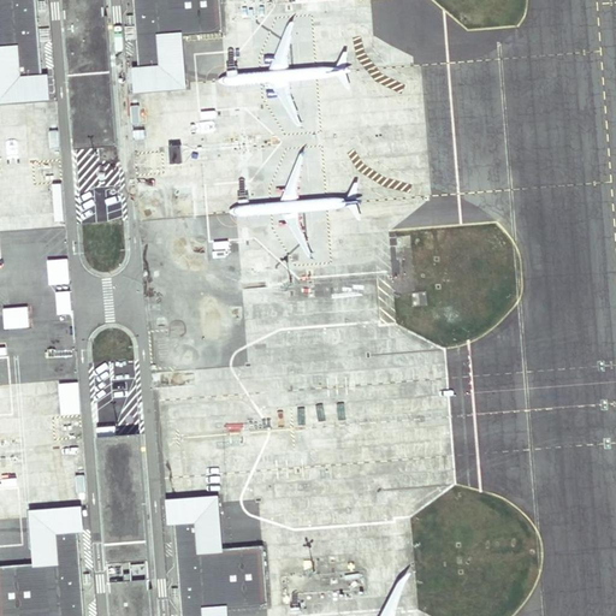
[(0,0),(0,105),(52,101),(49,76),(43,76),(36,0),(0,0)]
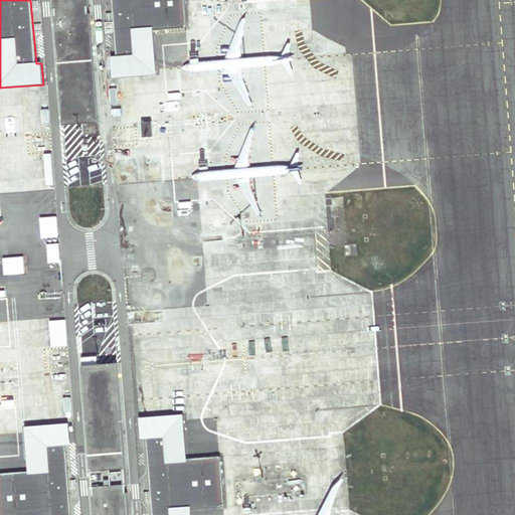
[(187,27),(184,0),(111,0),(116,57),(110,57),(112,79),(158,75),(157,65),(154,30),(184,28),(187,27)]
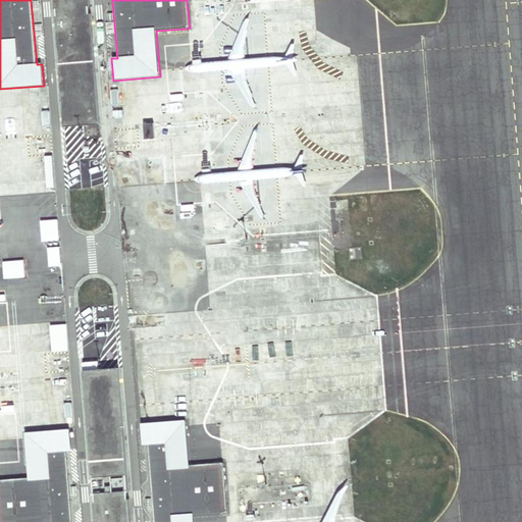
[(91,5),(55,8),(55,17),(91,14),(91,5)]
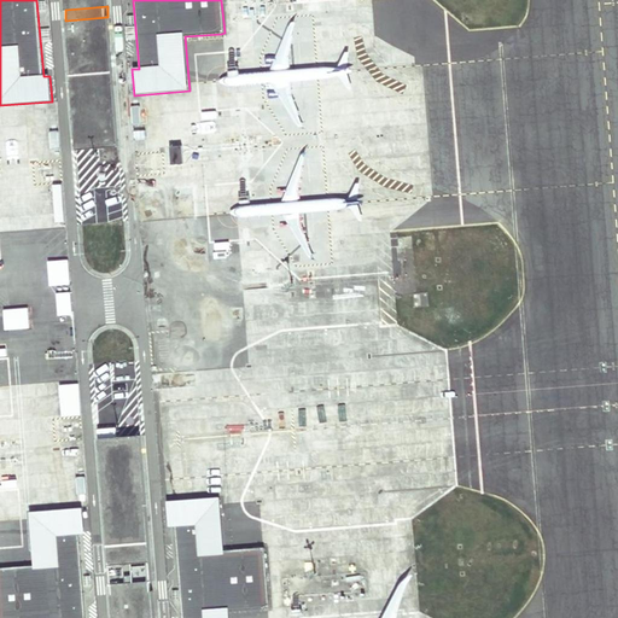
[(118,147),(108,17),(65,21),(76,151),(118,147)]
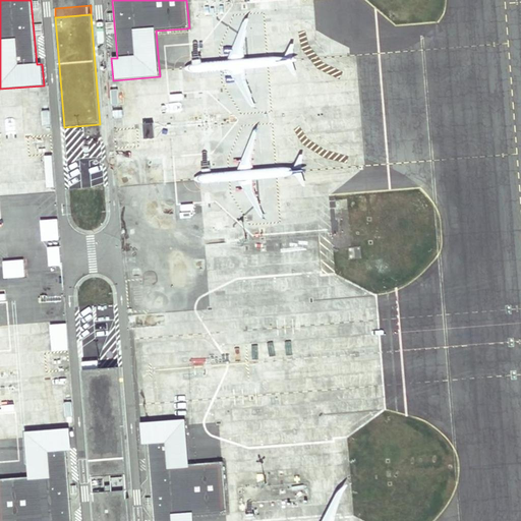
[(241,275),(143,281),(155,407),(253,398),(241,275)]
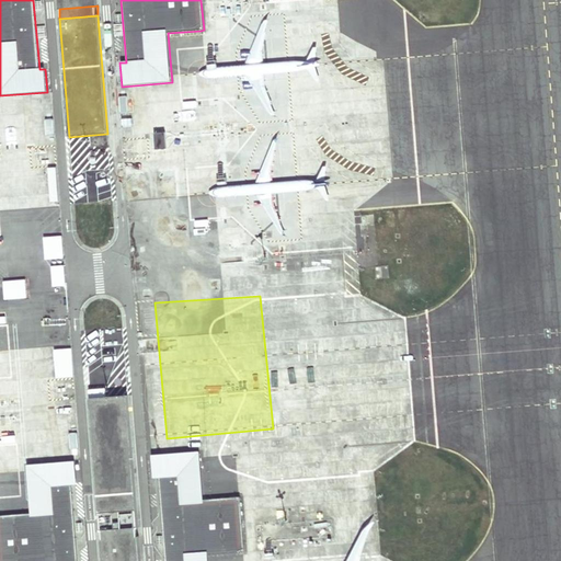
[(138,527),(128,396),(90,398),(100,530),(138,527)]
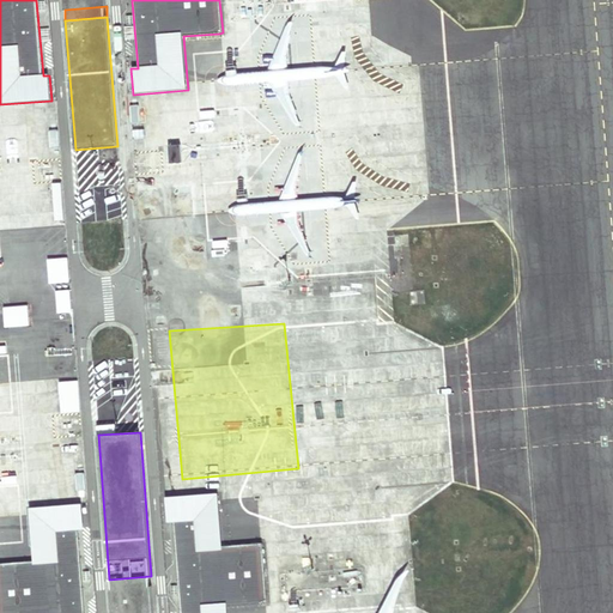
[(216,493),(216,489),(162,493),(163,520),(171,519),(196,517),(199,546),(220,544),(216,493)]
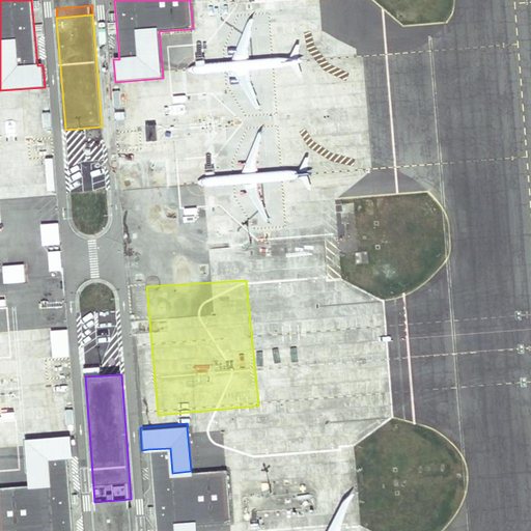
[(72,435),(25,439),(25,442),(29,486),(47,484),(45,459),(67,457),(74,457),(72,435)]
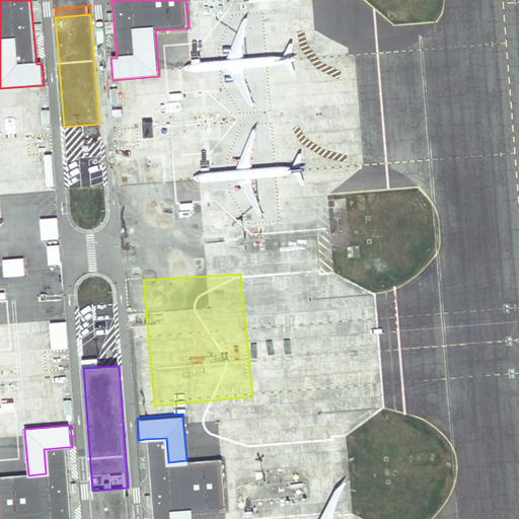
[(223,508),(219,457),(216,458),(187,460),(168,462),(166,438),(145,439),(150,518),(168,518),(168,513),(191,511),(221,509),(223,508)]
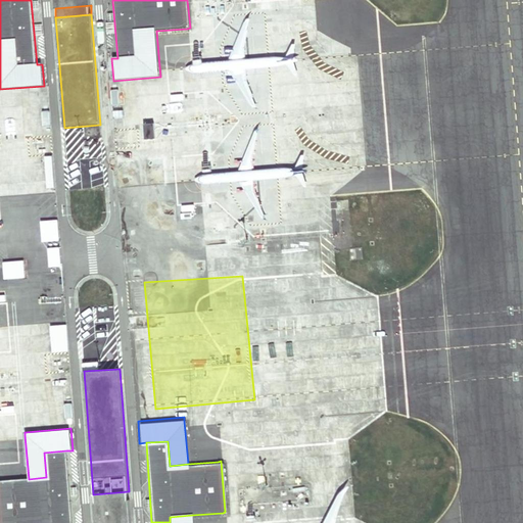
[(29,479),(0,480),(0,522),(72,522),(66,450),(44,453),(46,477),(29,479)]
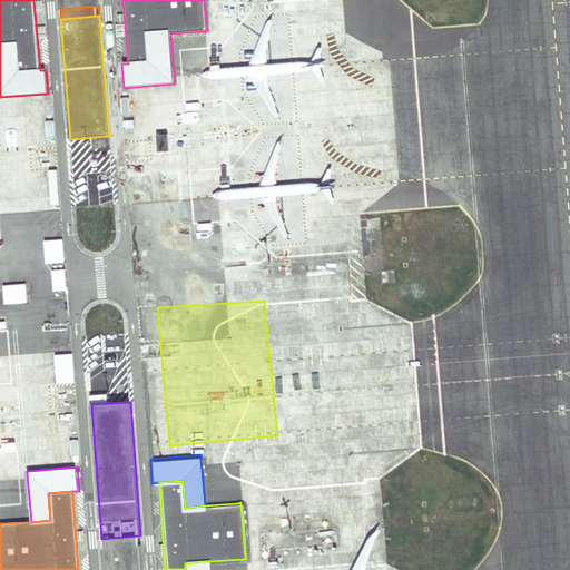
[(140,536),(101,539),(102,549),(141,546),(140,536)]
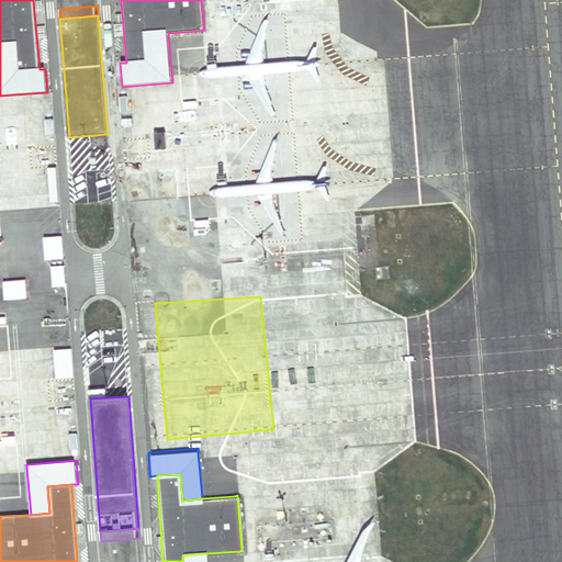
[(141,561),(139,538),(101,541),(102,561),(141,561)]
